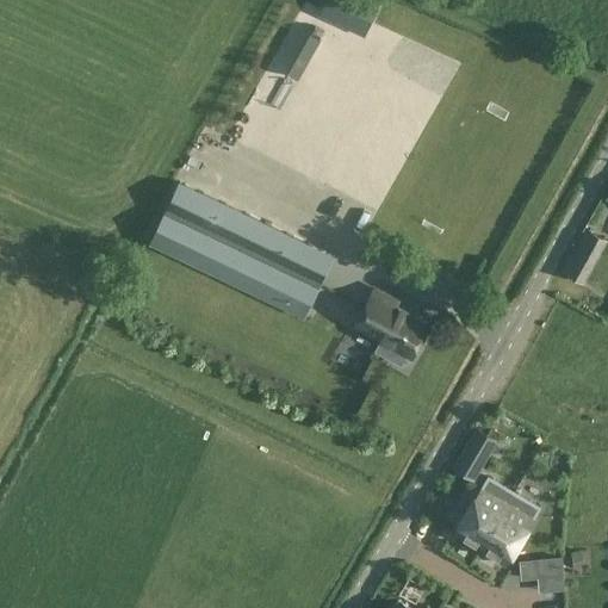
[(326,0),(320,13),(363,36),(377,5),(376,5),(366,0),(326,0)]
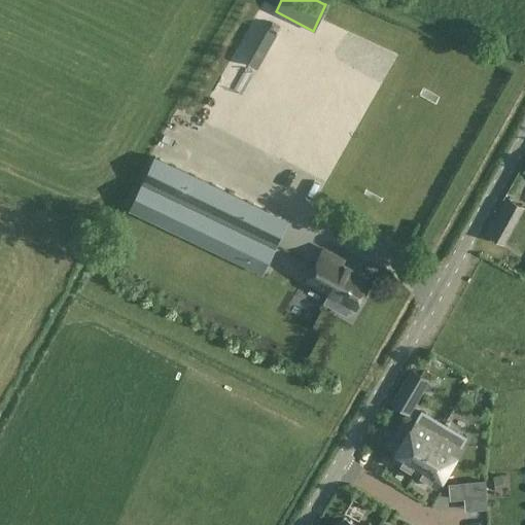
[(242,268),(268,214),(153,159),(128,212),(242,268)]
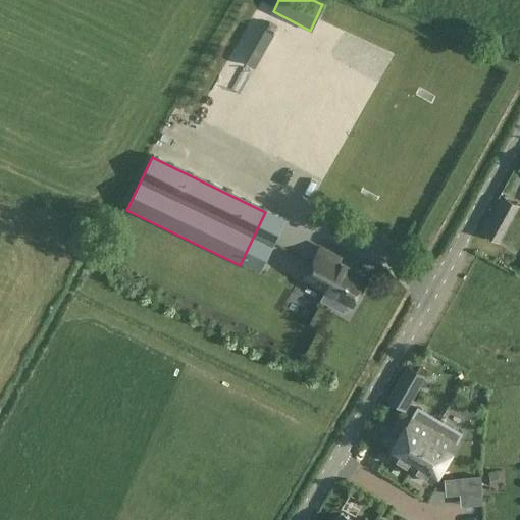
[(351,308),(366,281),(336,265),(340,261),(319,250),(302,280),(324,293),(320,302),(341,313),(346,305),(351,308)]
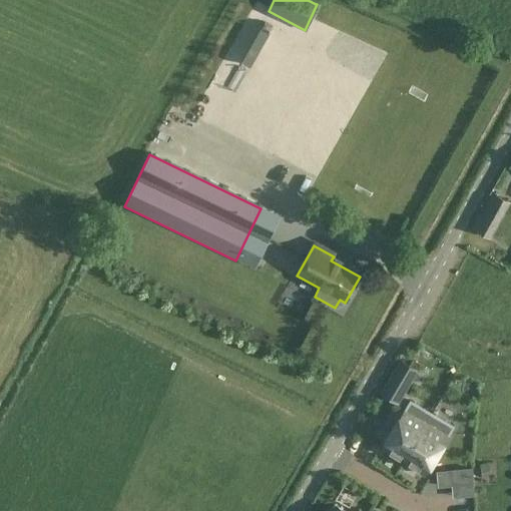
[(401,464),(430,415),(408,403),(404,411),(403,411),(380,452),(401,464)]
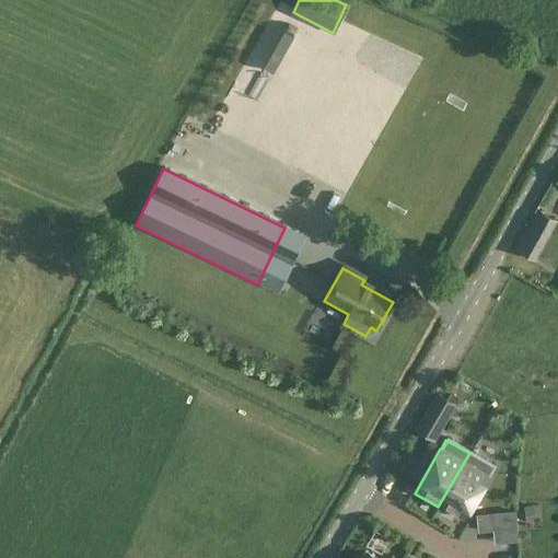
[(462,521),(488,476),(492,467),(469,453),(438,507),(462,521)]
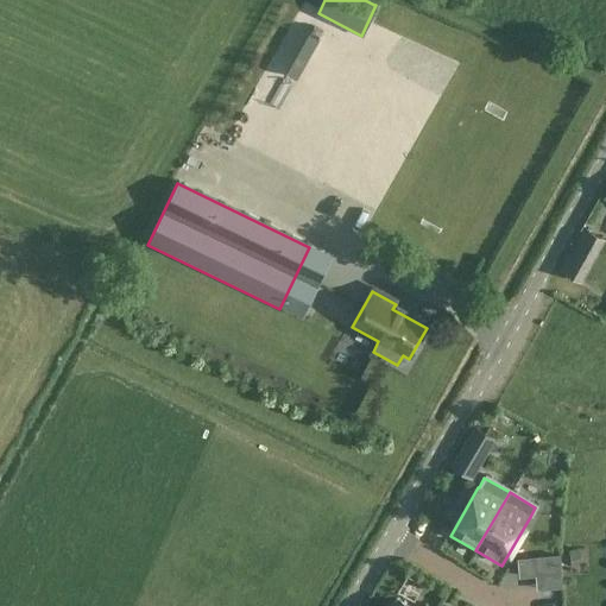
[(534,561),(516,562),(518,579),(535,578),(534,561)]
